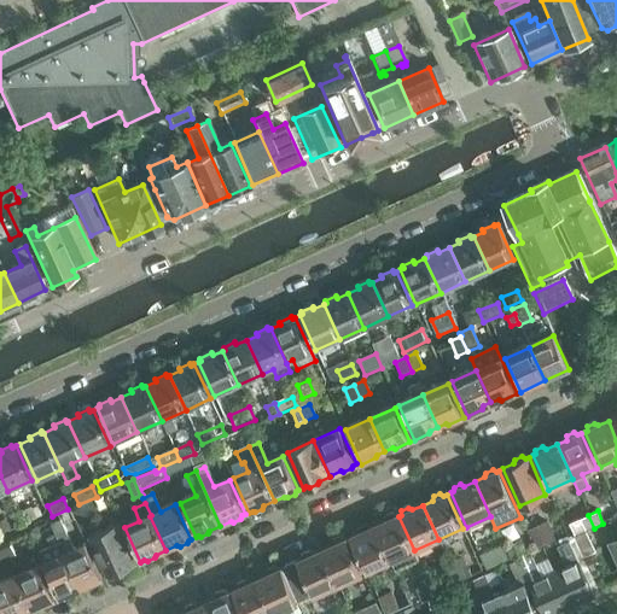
[(374,527),(390,561),(396,573),(419,561),(414,550),(399,516),(396,518),(393,515),(385,518),(385,522),(374,527)]
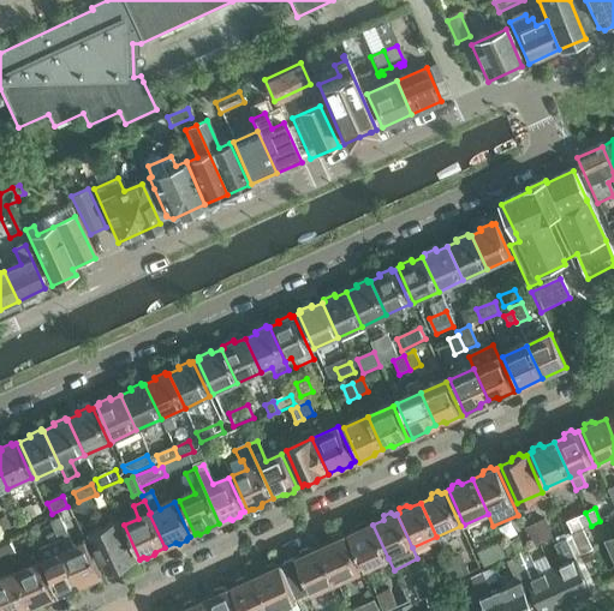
[(591,526),(585,513),(565,522),(571,534),(591,526)]
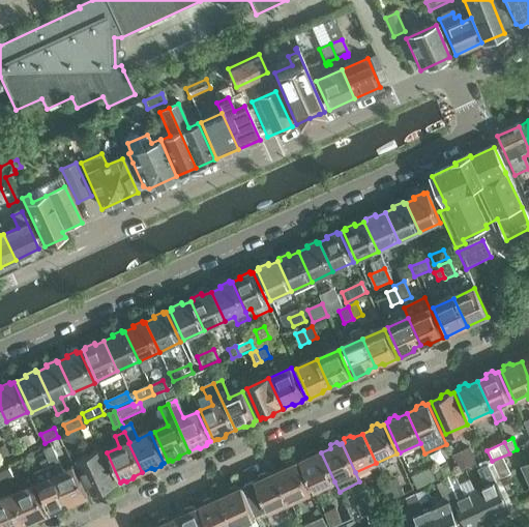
[(42,450),(48,462),(67,506),(75,503),(78,503),(84,501),(85,498),(87,497),(74,468),(63,472),(52,446),(42,450)]
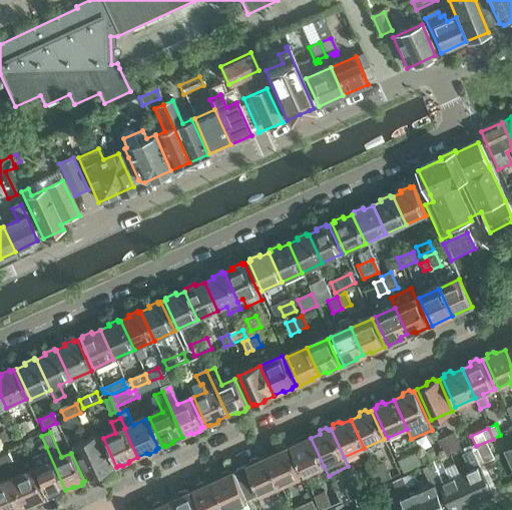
[(72,448),(88,481),(114,470),(98,436),(72,448)]
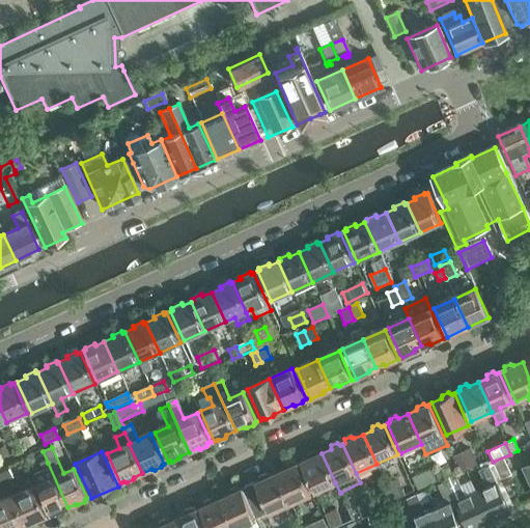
[(314,492),(335,482),(322,453),(313,456),(310,454),(304,457),(303,462),(301,463),(314,492)]
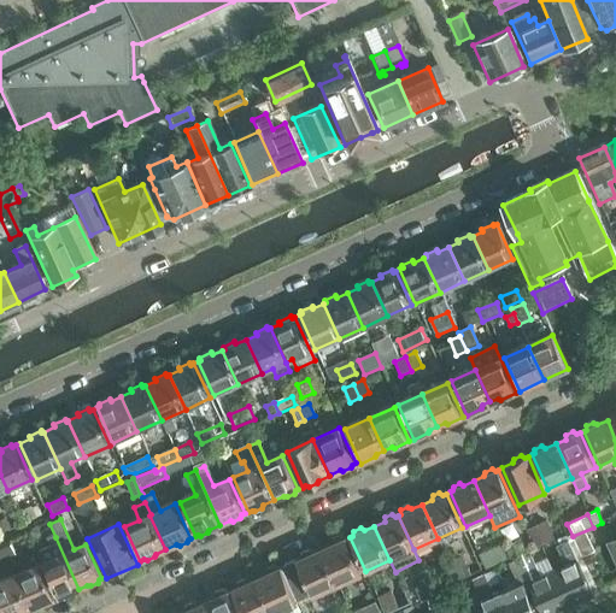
[(510,560),(505,550),(496,529),(487,532),(496,552),(481,558),(486,570),(510,560)]
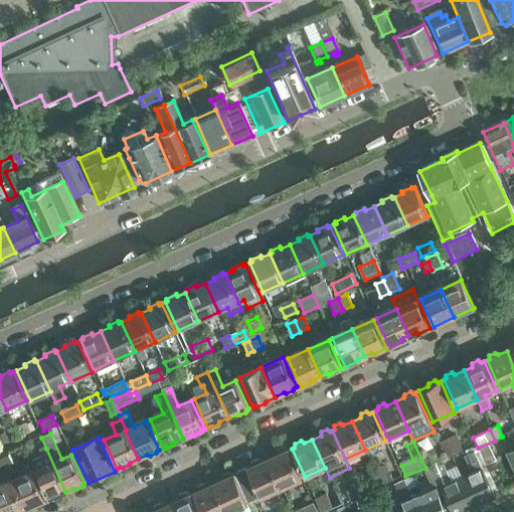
[(477,451),(483,462),(494,457),(488,446),(477,451)]
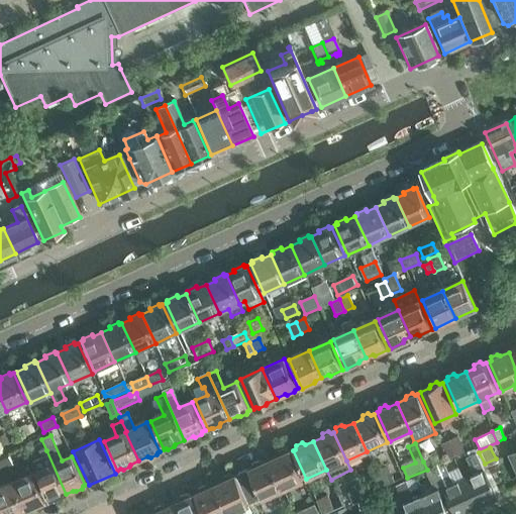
[(66,494),(46,450),(38,453),(45,469),(36,473),(48,501),(52,500),(54,501),(60,498),(61,496),(66,494)]
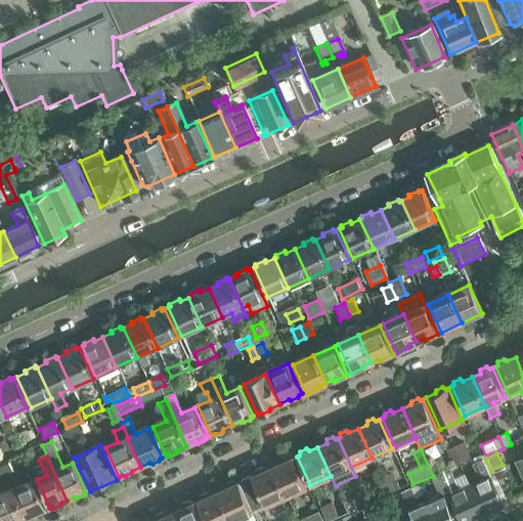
[(281,464),(272,468),(286,496),(307,487),(294,458),(291,459),(288,458),(281,460),(281,464)]
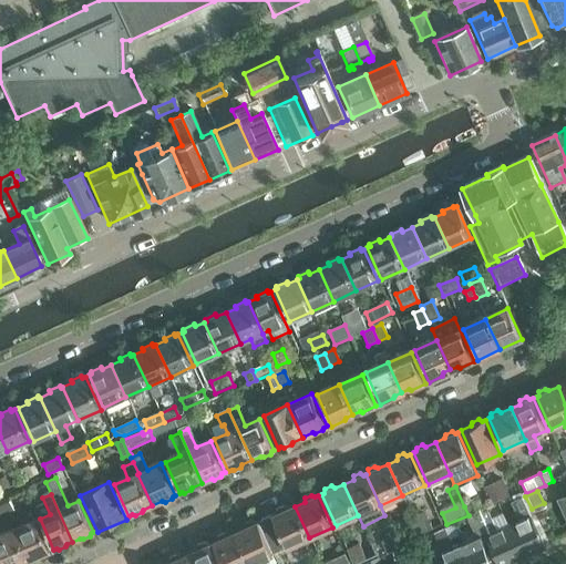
[(9,498),(0,501),(7,515),(14,512),(9,498)]
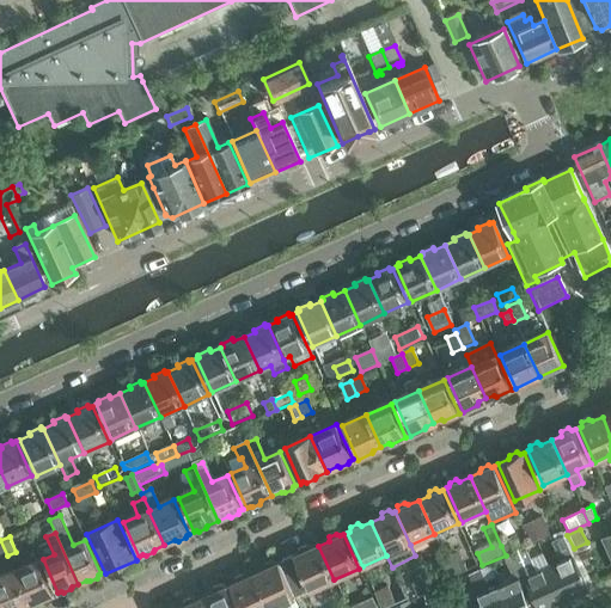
[(561,563),(548,569),(564,603),(588,593),(563,538),(551,544),(561,563)]
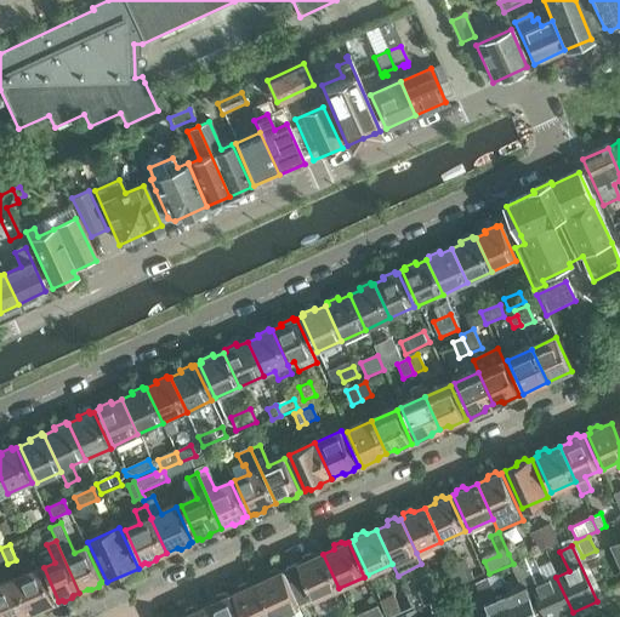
[(525,547),(508,554),(513,564),(529,556),(525,547)]
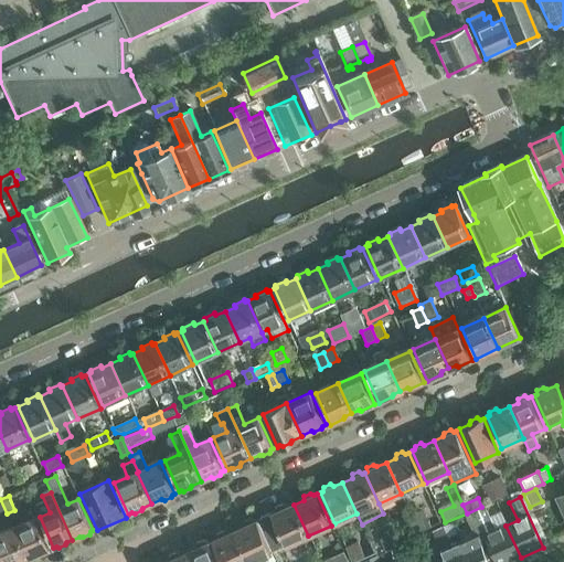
[(274,513),(272,515),(286,547),(308,536),(294,505),(285,509),(282,507),(275,509),(274,513)]
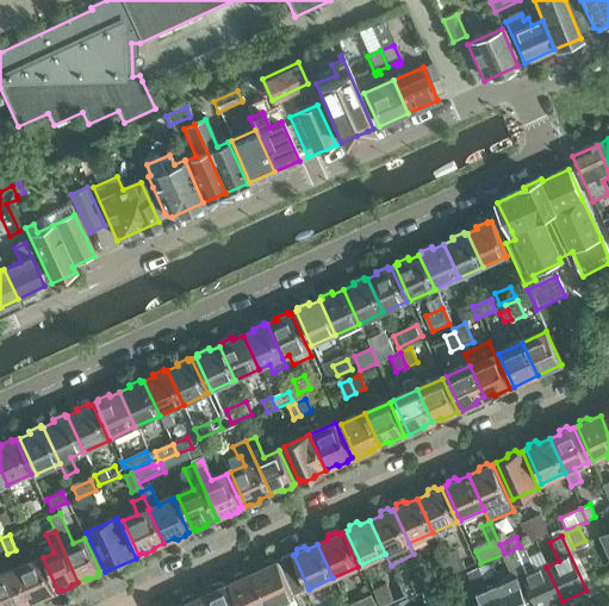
[(524,549),(514,555),(521,574),(523,578),(522,578),(536,605),(553,605),(563,601),(546,567),(539,551),(528,557),(524,549)]
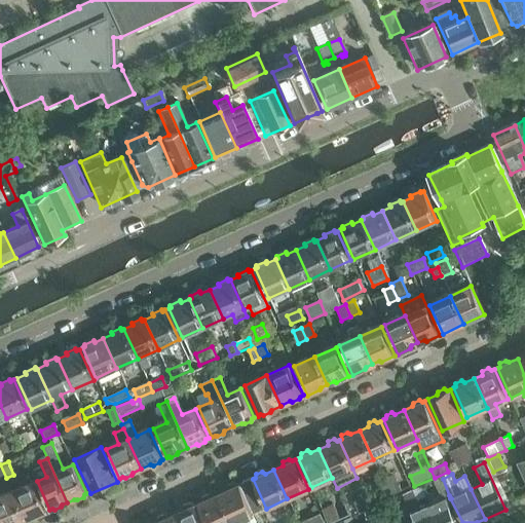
[(253,479),(239,485),(253,514),(266,509),(253,479)]
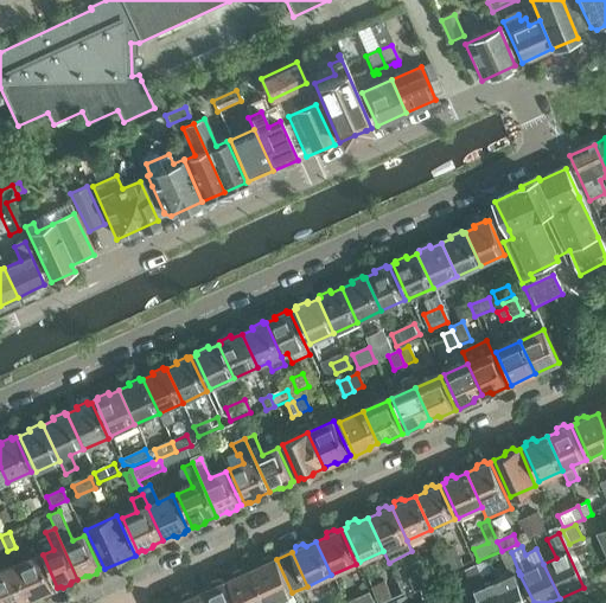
[(508,576),(493,582),(503,602),(528,602),(515,573),(518,571),(511,552),(499,557),(508,576)]
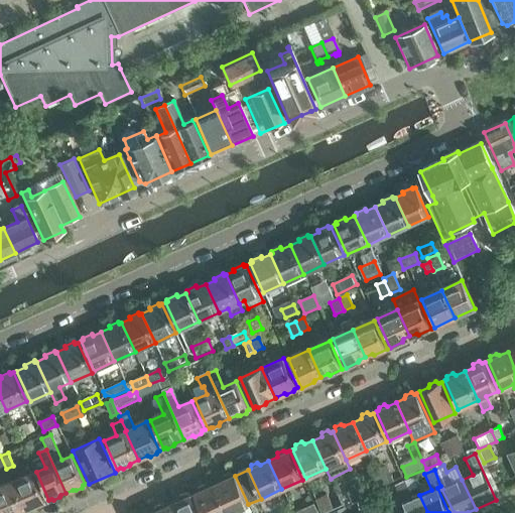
[(32,473),(12,482),(24,511),(33,507),(35,508),(42,505),(42,503),(45,502),(32,473)]
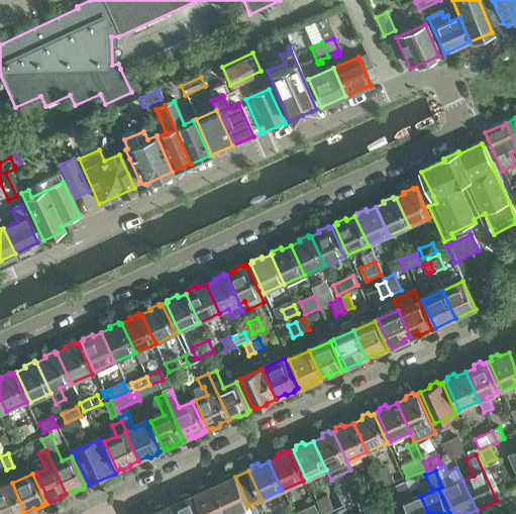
[(390,475),(379,480),(384,490),(395,485),(390,475)]
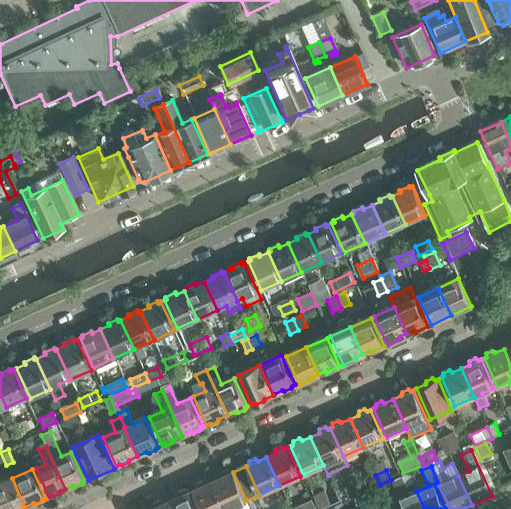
[(221,477),(213,481),(225,508),(230,508),(246,500),(233,472),(230,473),(227,471),(222,474),(221,477)]
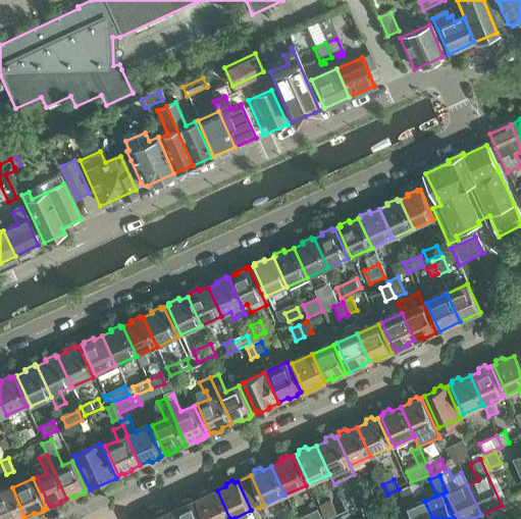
[(387,495),(382,484),(371,489),(376,503),(388,497),(387,495)]
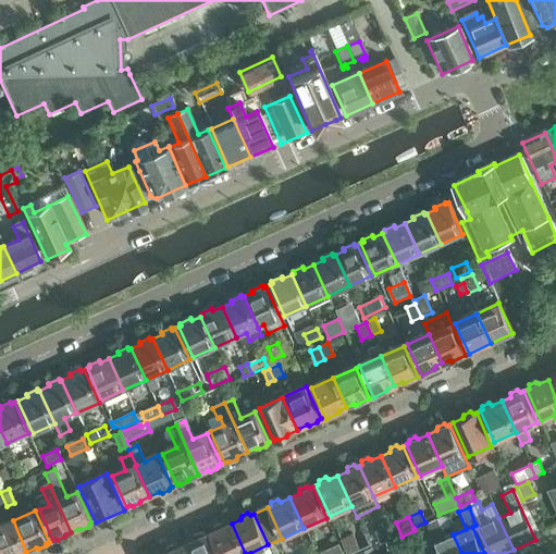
[(13,520),(0,526),(0,551),(1,553),(24,553),(26,552),(13,520)]
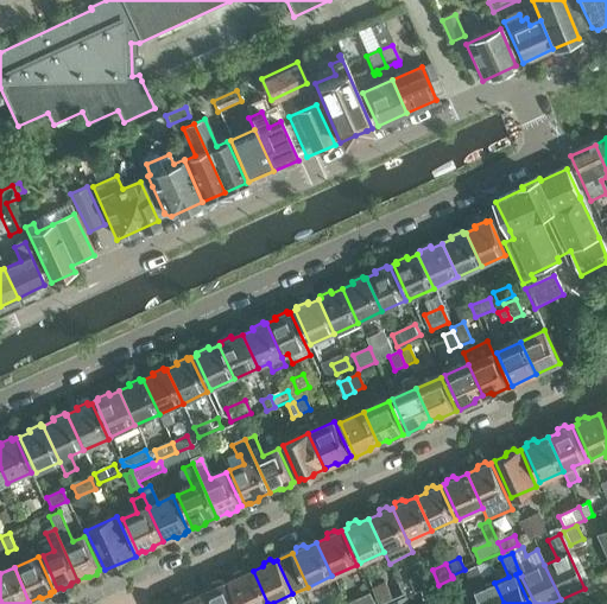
[(504,603),(494,583),(486,587),(476,567),(466,572),(475,592),(474,592),(479,603),(504,603)]
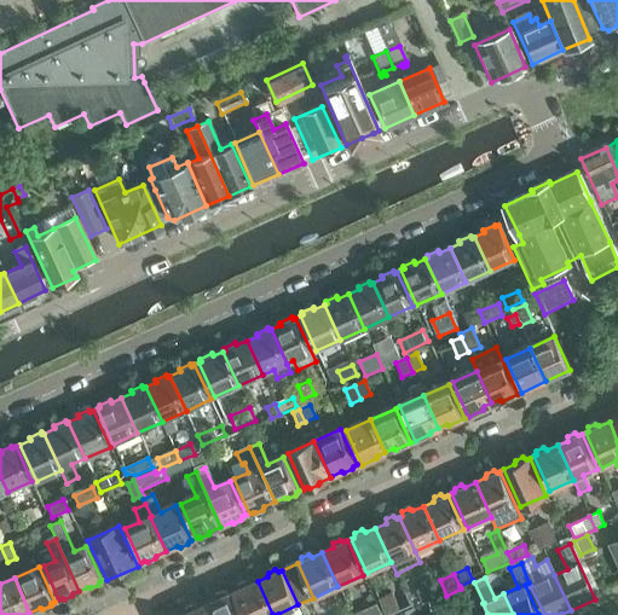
[(272,614),(258,581),(247,586),(243,584),(237,587),(236,591),(234,592),(243,614),(272,614)]
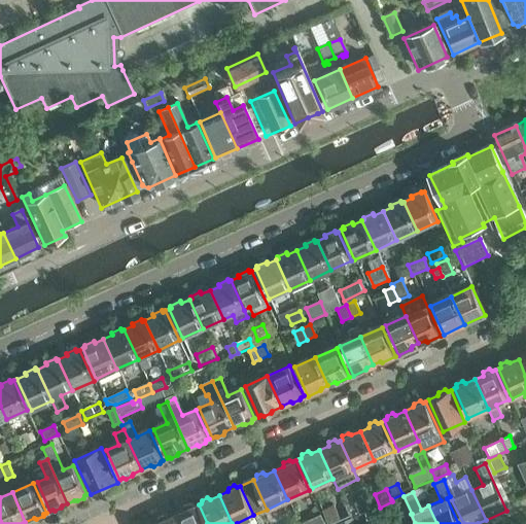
[(352,503),(345,507),(350,517),(357,515),(352,503)]
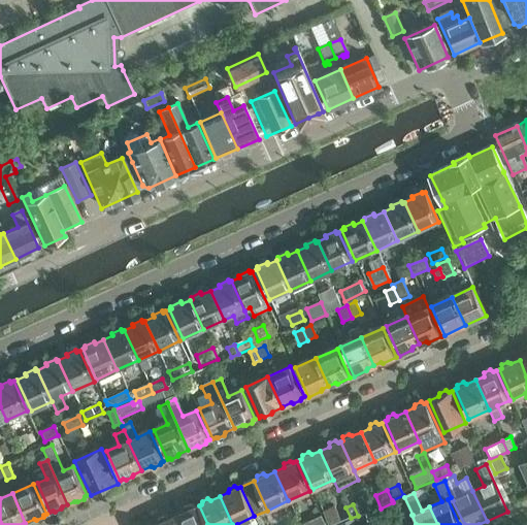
[(184,513),(174,517),(177,524),(203,524),(195,507),(193,509),(190,506),(184,510),(184,513)]
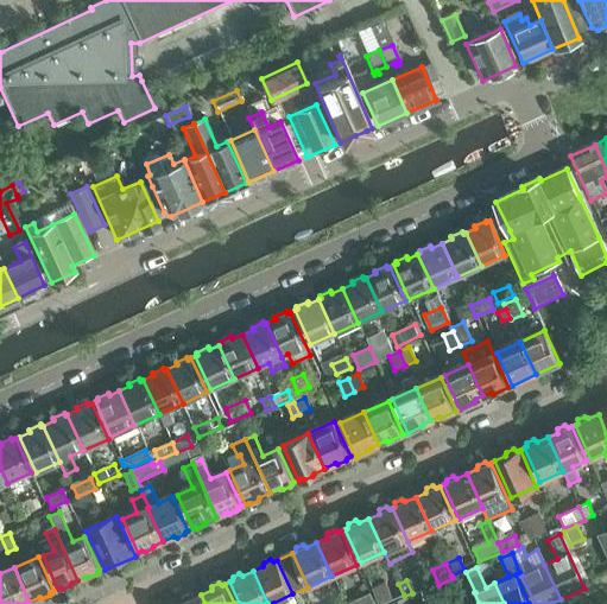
[(404,596),(398,584),(373,595),(378,603),(387,603),(404,596)]
